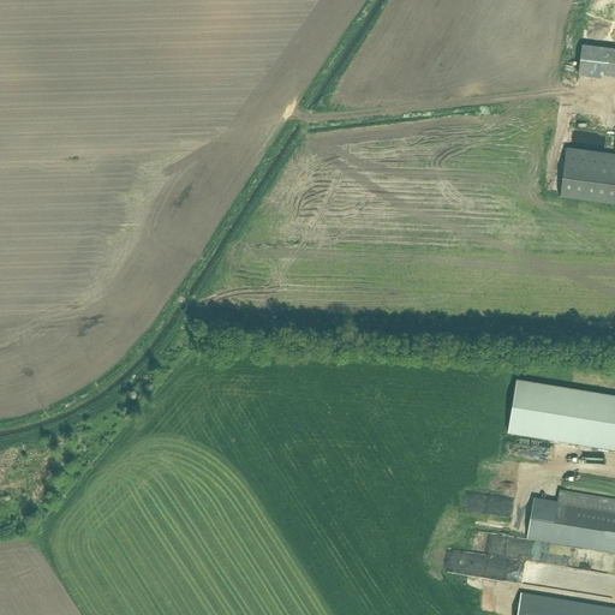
[(614,49),(581,46),(579,69),(614,72),(614,49)]
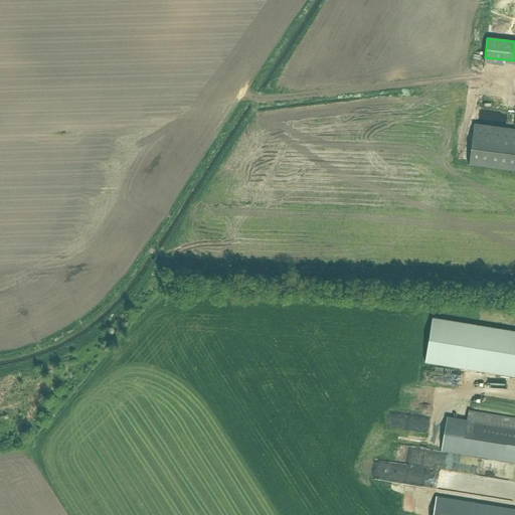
[(514,129),(475,125),(469,165),(514,171),(514,129)]
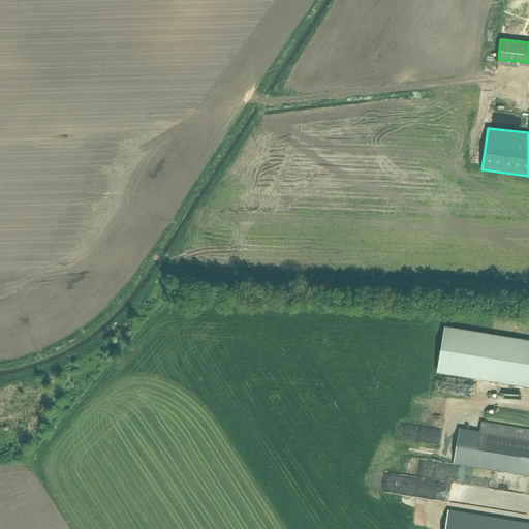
[(528,341),(444,328),(436,373),(528,387),(528,341)]
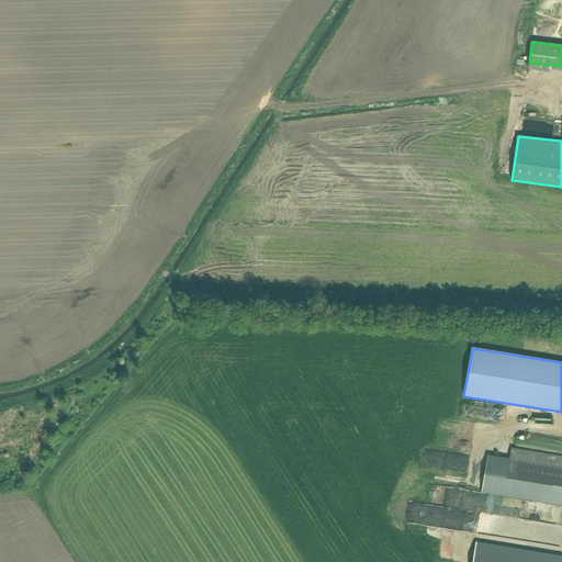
[(561,456),(512,448),(509,458),(486,454),(480,491),(561,505),(561,456)]
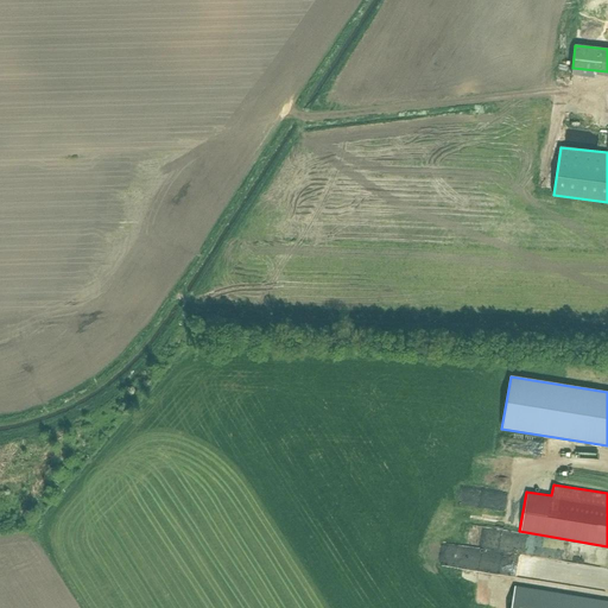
[(517,565),(523,540),(486,533),(479,533),(477,540),(477,543),(474,557),(475,575),(495,574),(498,562),(498,574),(502,574),(504,567),(517,565)]
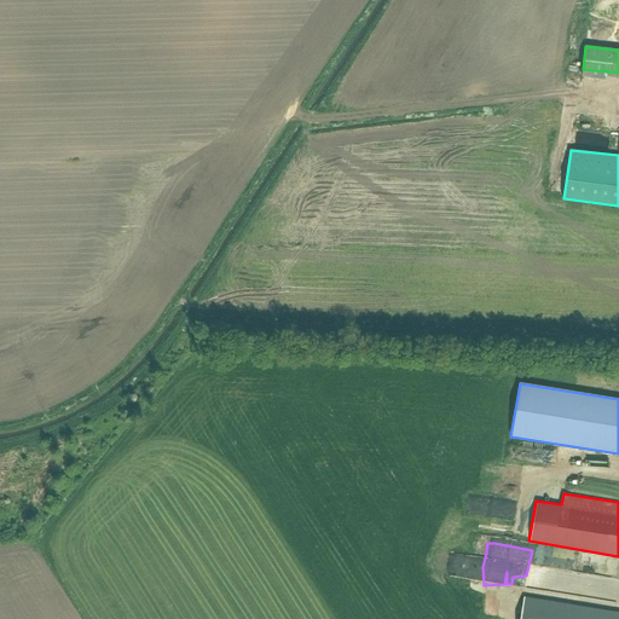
[(549,566),(551,545),(536,544),(533,563),(549,566)]
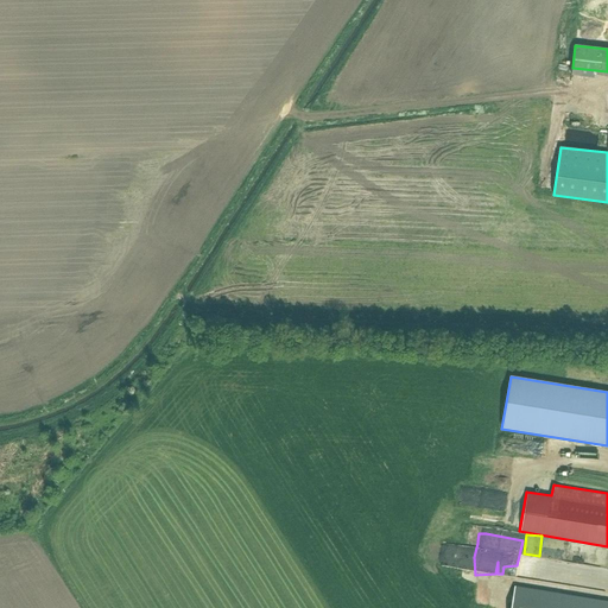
[(599,589),(607,588),(607,583),(607,575),(597,576),(599,589)]
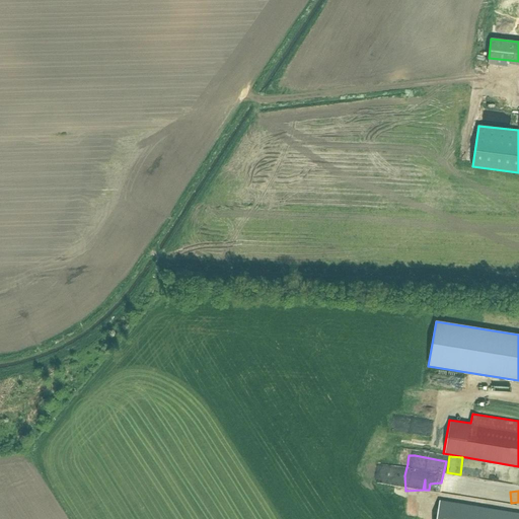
[(518,518),(518,513),(440,501),(436,518),(518,518)]
